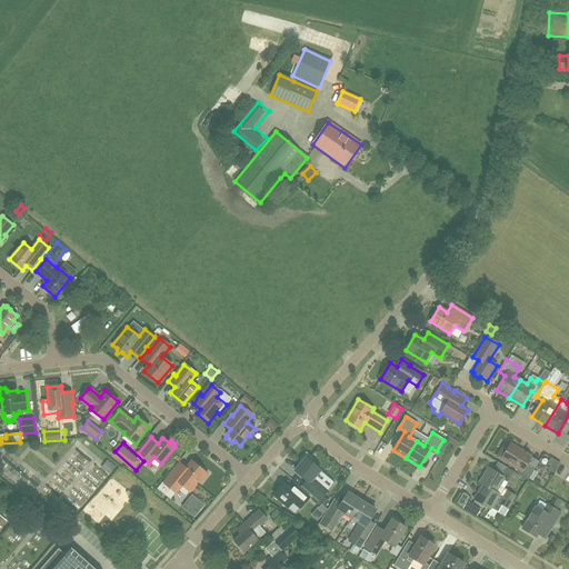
[(520,477),(520,476),(528,480),(535,469),(527,463),(531,457),(510,443),(501,459),(510,465),(508,469),(520,477)]
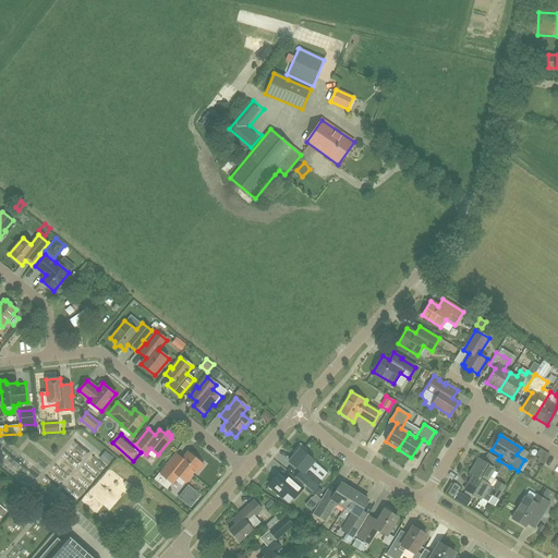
[(294,477),(301,482),(312,493),(322,482),(307,470),(314,461),(304,453),(307,450),(301,444),(293,452),(295,455),(290,462),(300,471),(294,477)]
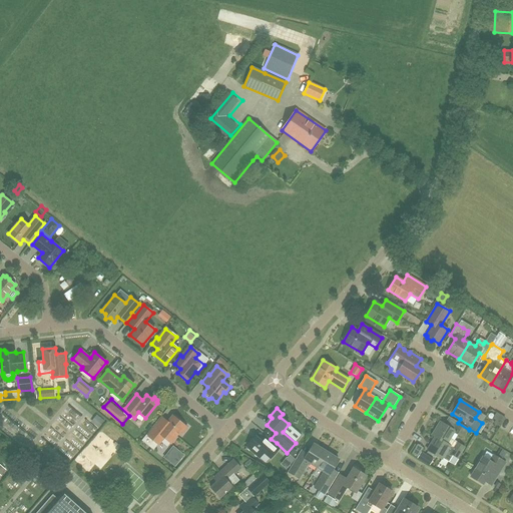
[(501,412),(496,422),(504,426),(509,417),(501,412)]
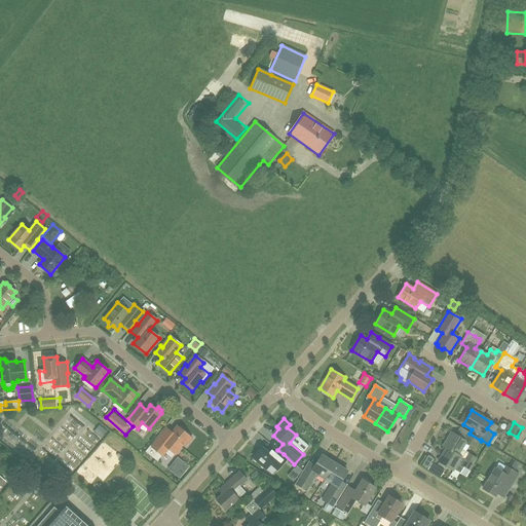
[(159,436),(160,437),(152,448),(150,447),(145,453),(152,458),(157,452),(160,455),(165,447),(168,449),(176,455),(185,444),(187,445),(191,439),(178,427),(174,434),(165,427),(159,436)]
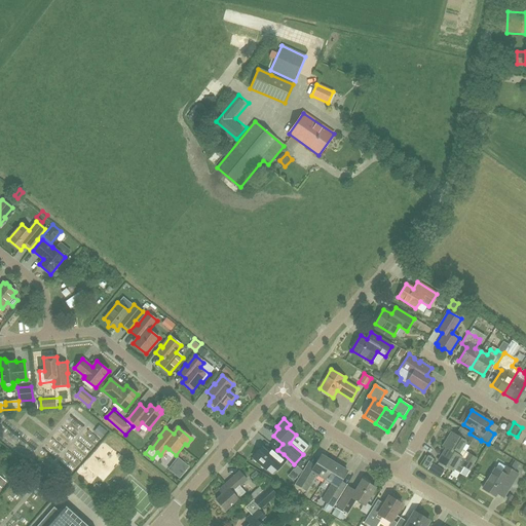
[(470,434),(468,433),(464,439),(468,441),(466,444),(475,450),(481,441),(470,434)]
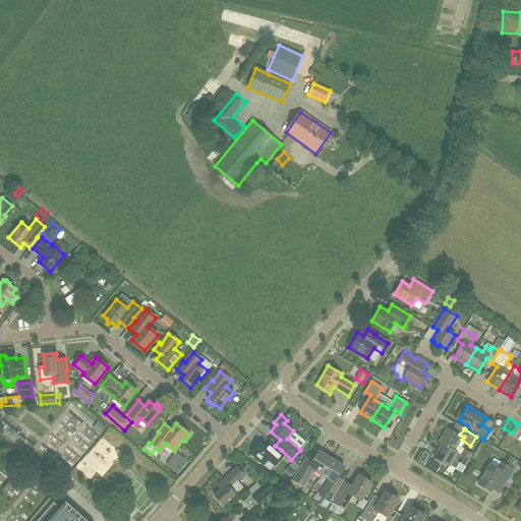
[(443,445),(468,460),(472,455),(457,446),(462,438),(448,429),(440,443),(443,445)]
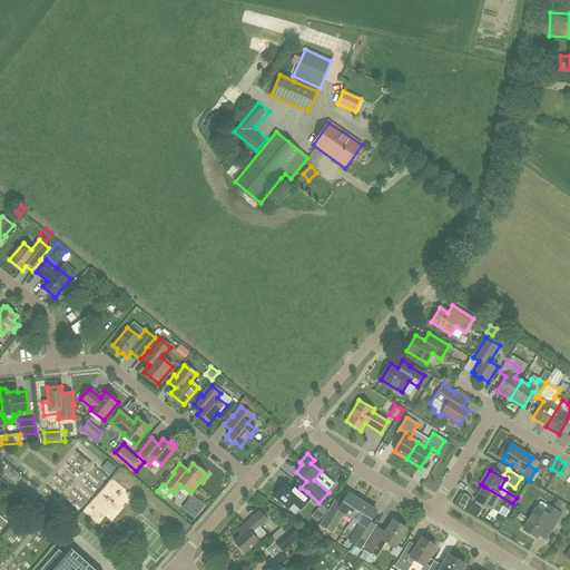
[(290,491),(284,485),(275,497),(288,508),(294,501),(298,504),(307,495),(295,484),(290,491)]
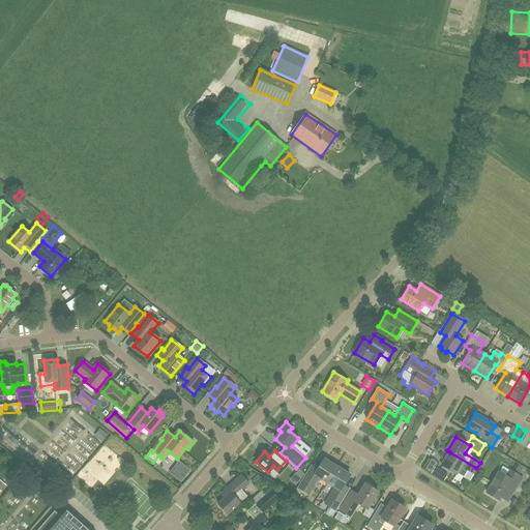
[(469,480),(476,468),(450,452),(442,466),(457,475),(458,473),(469,480)]
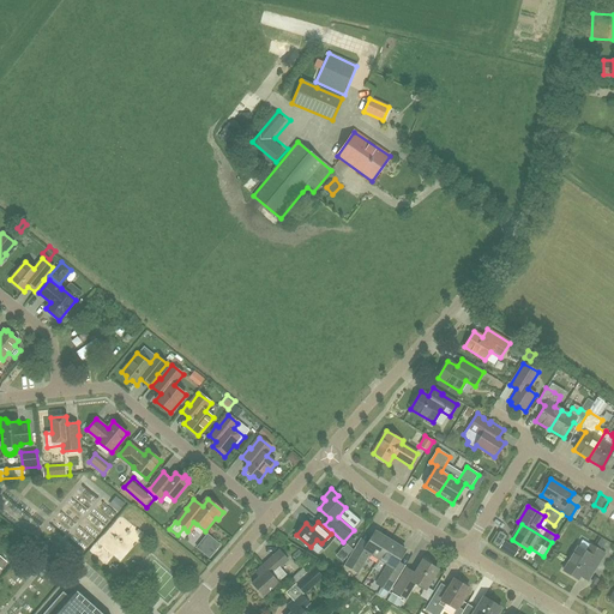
[(375,531),(368,543),(361,539),(345,565),(359,573),(369,554),(379,559),(390,540),(375,531)]
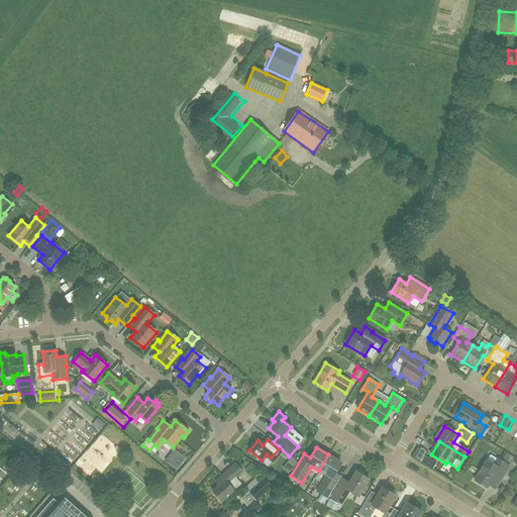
[(177,471),(186,458),(181,453),(171,466),(177,471)]
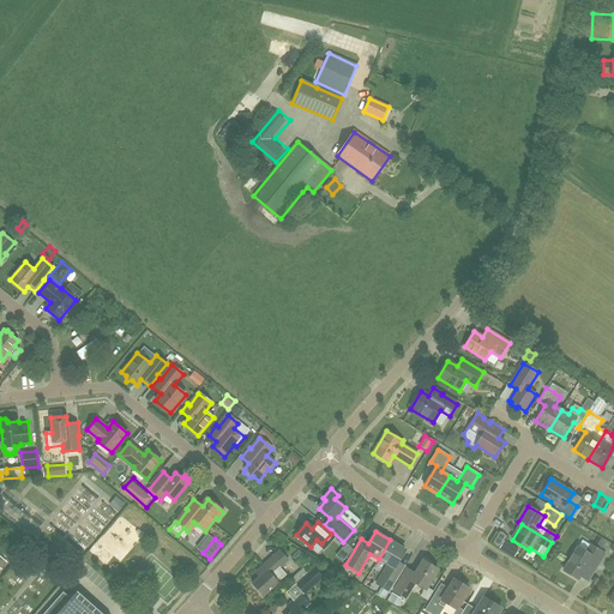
[(390,540),(379,559),(389,565),(377,584),(390,593),(399,577),(398,576),(405,566),(398,561),(405,549),(390,540)]
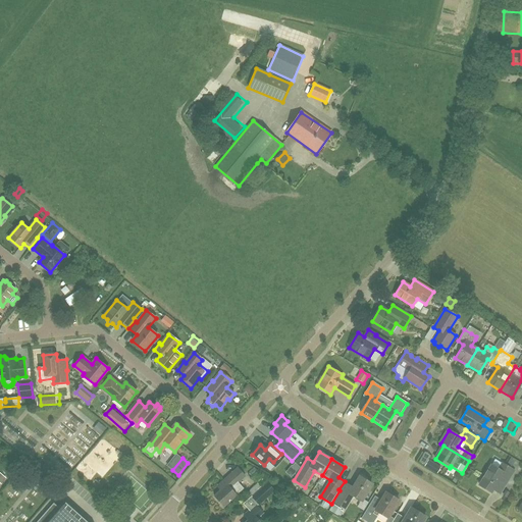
[(427,461),(425,466),(424,466),(437,474),(440,469),(427,461)]
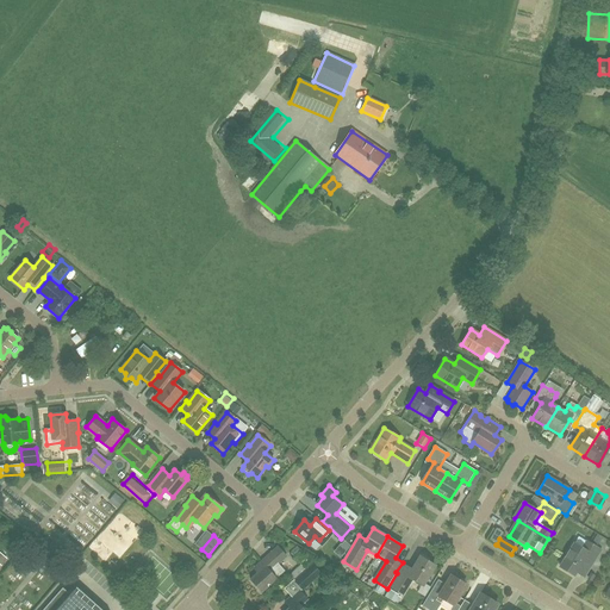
[(592,566),(602,551),(587,542),(583,549),(574,545),(560,567),(574,577),(576,573),(584,578),(592,566)]
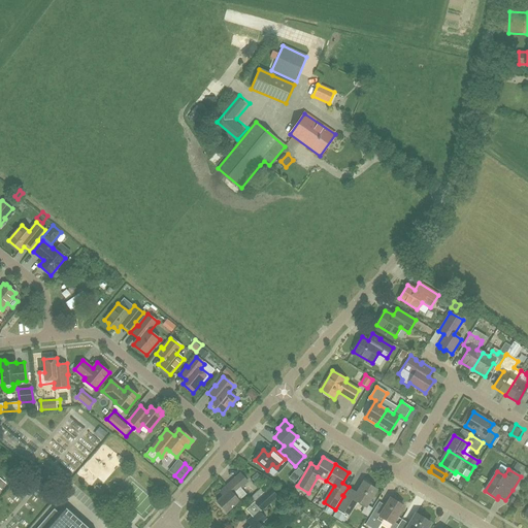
[(241,473),(221,492),(224,496),(218,502),(227,513),(246,494),(241,488),(249,481),(241,473)]
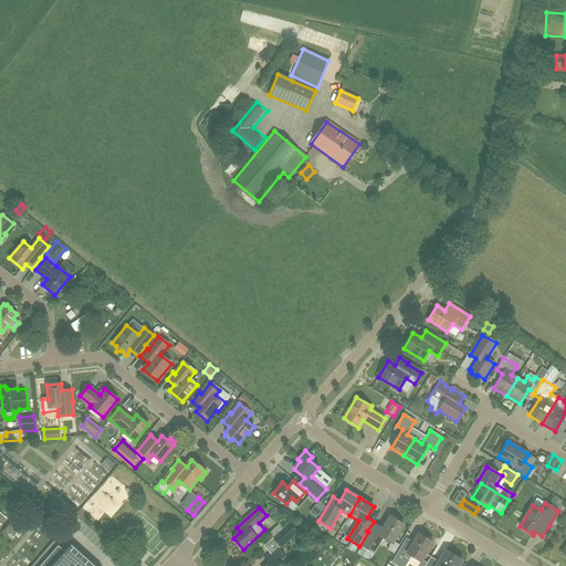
[(399,545),(394,542),(404,525),(398,522),(399,521),(398,519),(392,515),(391,516),(390,517),(383,530),(375,524),(364,544),(374,551),(383,537),(391,542),(387,549),(394,554),(399,545)]
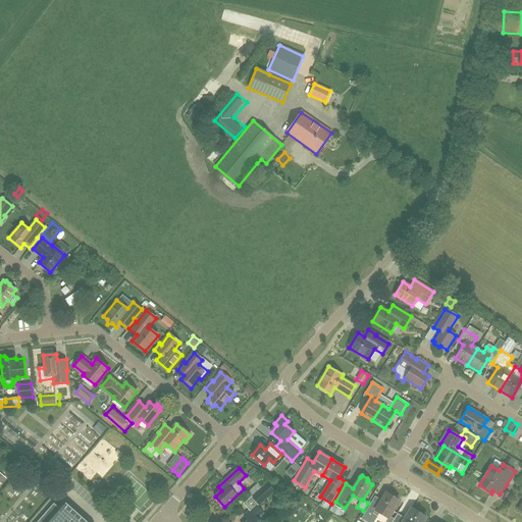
[(248,492),(252,498),(259,505),(274,490),(266,482),(261,487),(258,483),(248,492)]
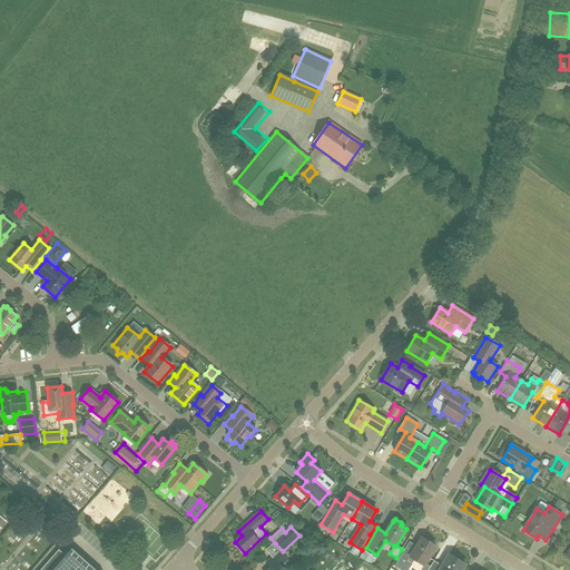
[(401,569),(408,569),(414,560),(424,566),(435,547),(421,538),(410,556),(404,552),(395,566),(401,569)]
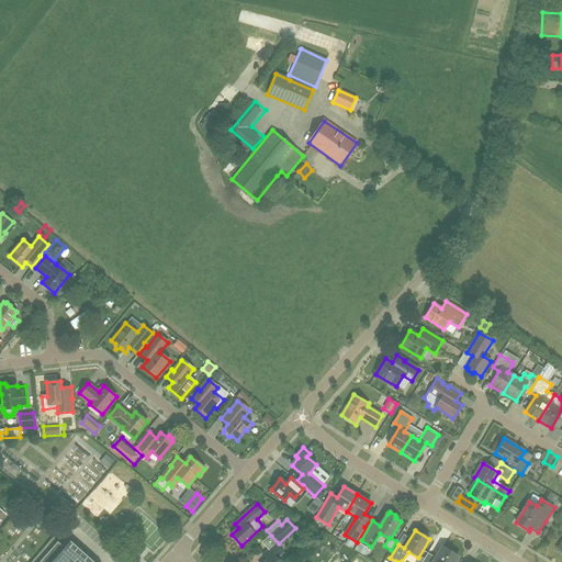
[(93,561),(67,538),(60,544),(57,541),(38,561),(93,561)]
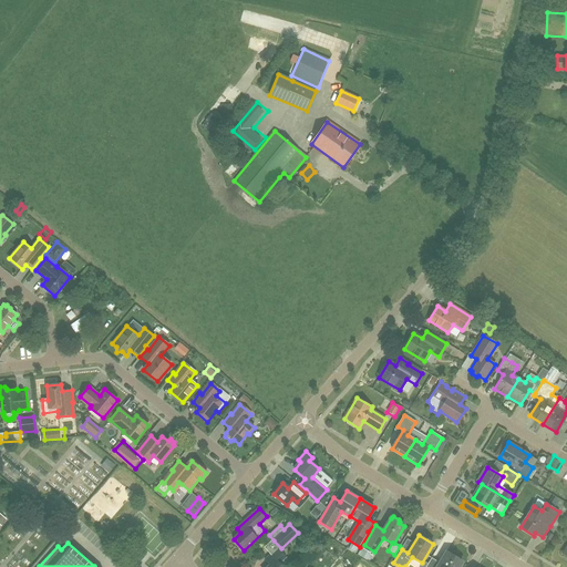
[(348,549),(354,554),(359,547),(352,543),(348,549)]
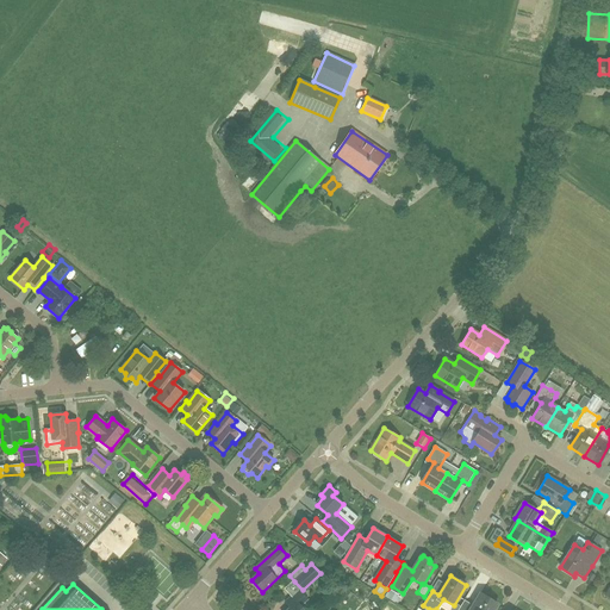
[(384,597),(397,604),(400,598),(398,596),(399,595),(388,589),(384,597)]
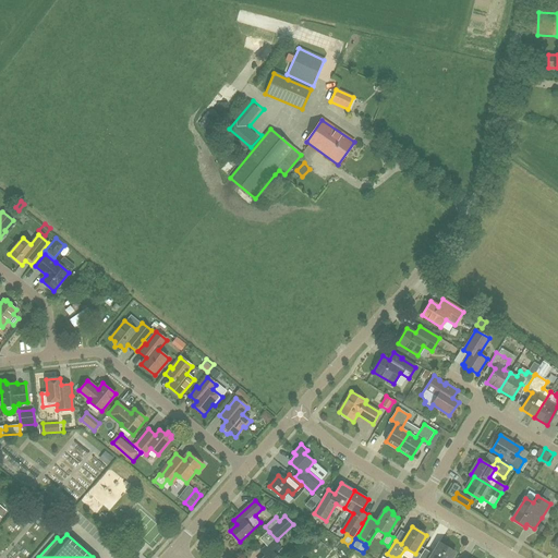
[(274,540),(265,547),(261,552),(265,557),(263,557),(278,557),(275,554),(281,548),(274,540)]
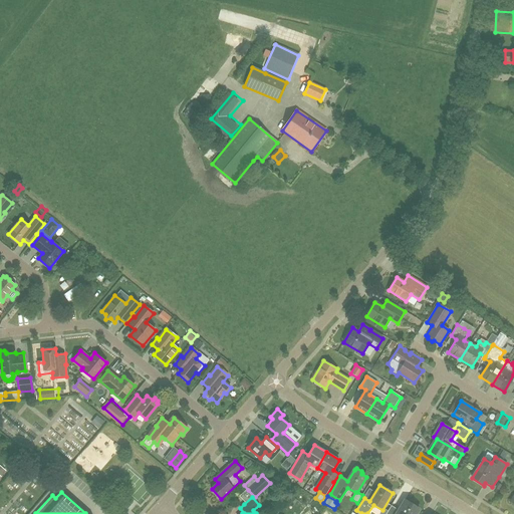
[(416,513),(419,509),(405,500),(396,513),(390,513),(387,512),(386,513),(416,513)]
